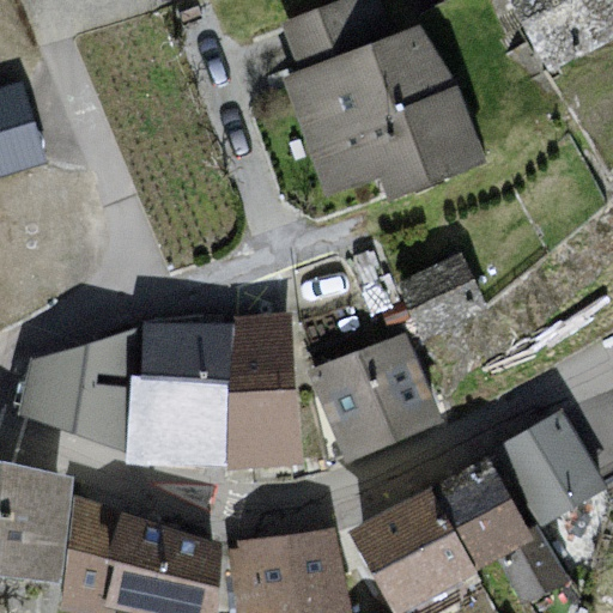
[(381,0),(341,0),(283,22),(303,73),(394,37),(381,0)]
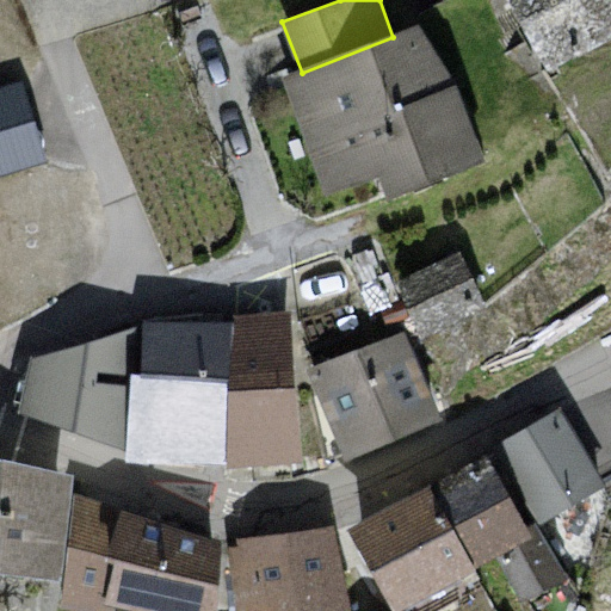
[(610,38),(610,0),(505,0),(545,73),(610,38)]
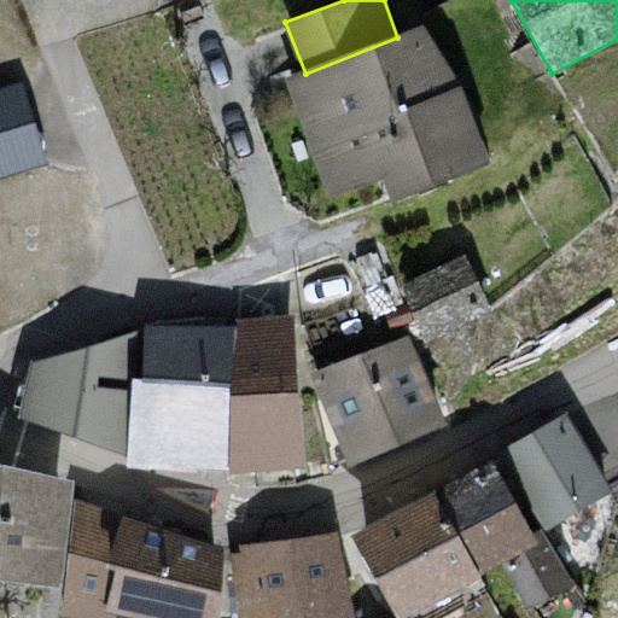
[(305,74),(287,81),(331,197),(384,175),(391,196),(488,157),(456,83),(424,27),(397,38),(305,74)]
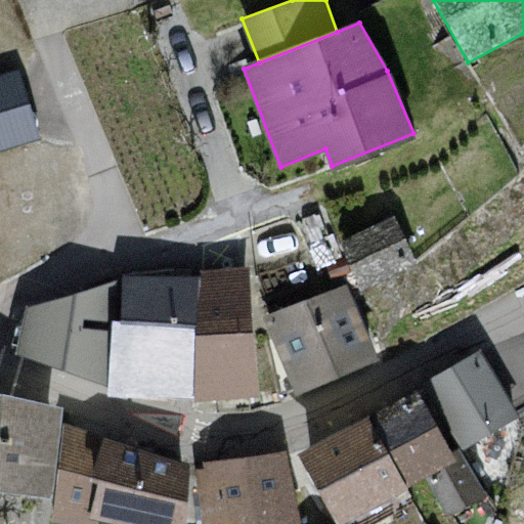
[(23,48),(0,53),(0,145),(45,134),(23,48)]
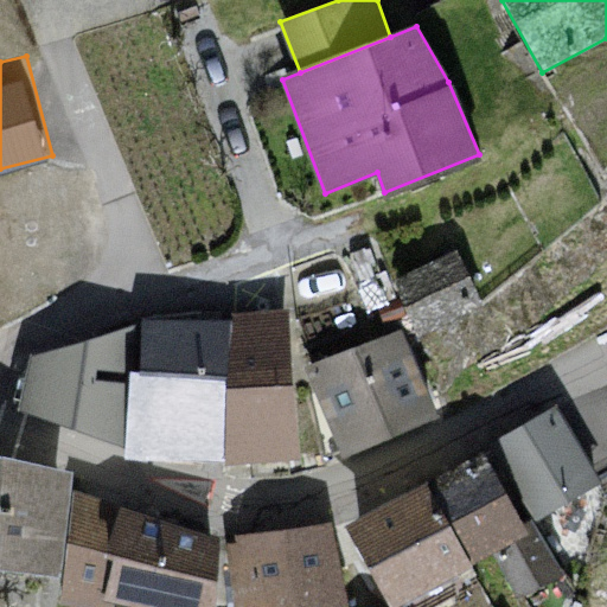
[(484,304),(457,247),(391,279),(419,334),(484,304)]
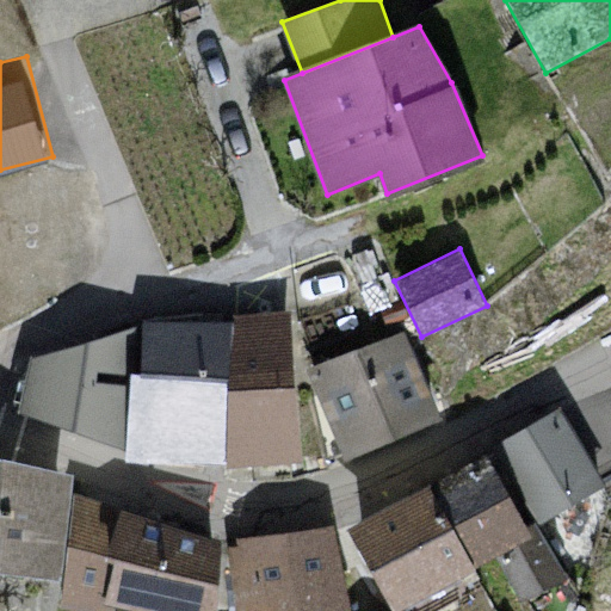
[(301,460),(291,309),(230,314),(230,320),(226,462),(226,464),(301,460)]
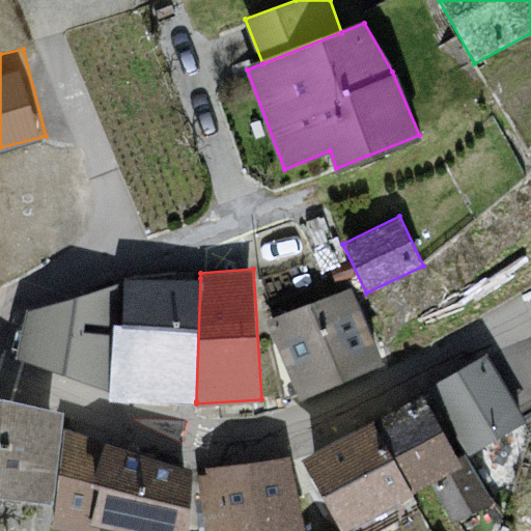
[(196,401),(200,278),(122,276),(122,280),(109,390),(108,396),(196,401)]
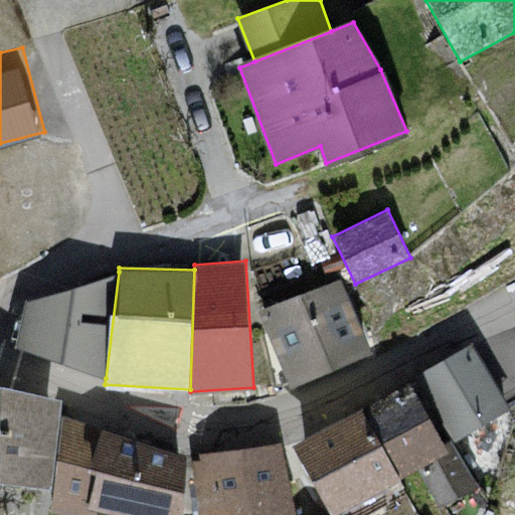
[(106,378),(119,272),(26,300),(16,345),(106,378)]
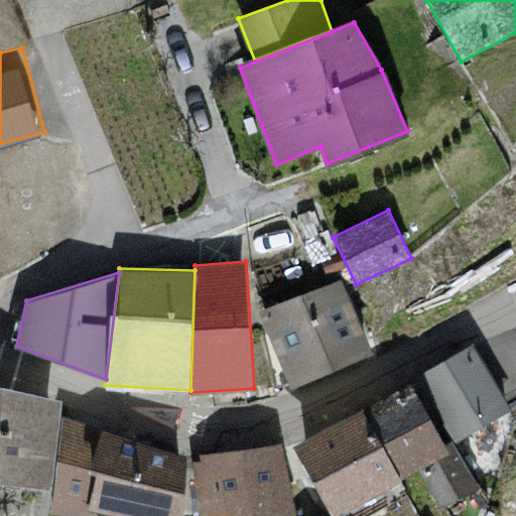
[(373,352),(343,276),(259,310),(290,385),(373,352)]
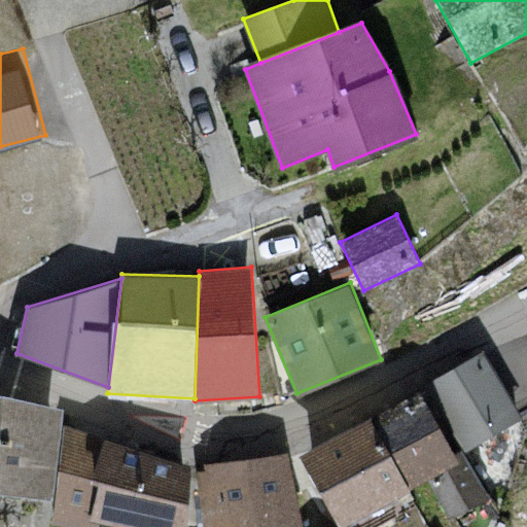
[(522,415),(482,350),(425,384),(465,450),(522,415)]
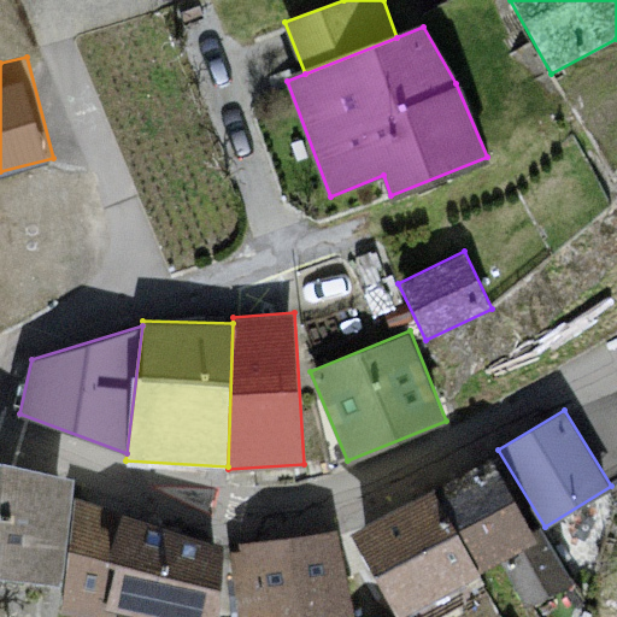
[(532,529),(491,454),(350,530),(397,616),(398,616),(500,559),(536,539),(532,529)]
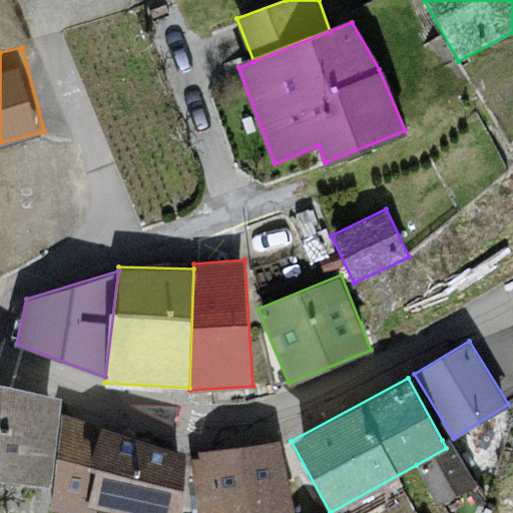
[(0,477),(50,483),(60,396),(0,382),(0,477)]
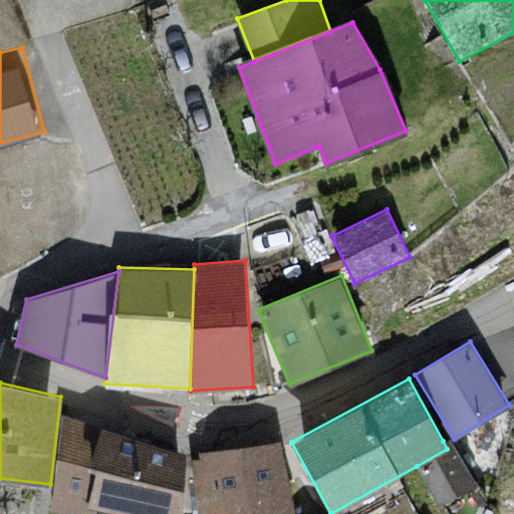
[(86,469),(101,425),(61,414),(50,509),(74,513),(95,513),(96,506),(87,504),(95,471),(86,469)]
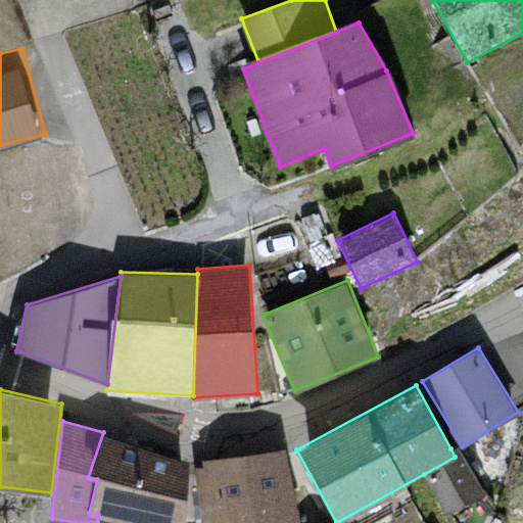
[(133,522),(185,522),(187,463),(103,432),(88,477),(97,479),(89,513),(98,515),(133,522)]
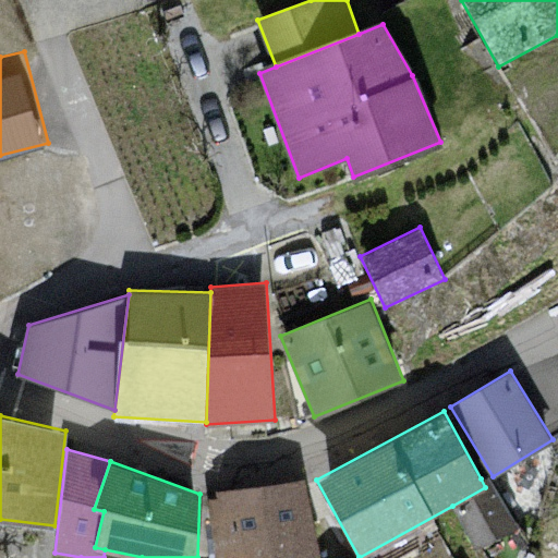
[(488,475),(481,478),(485,487),(452,506),(476,548),(518,524),(488,475)]
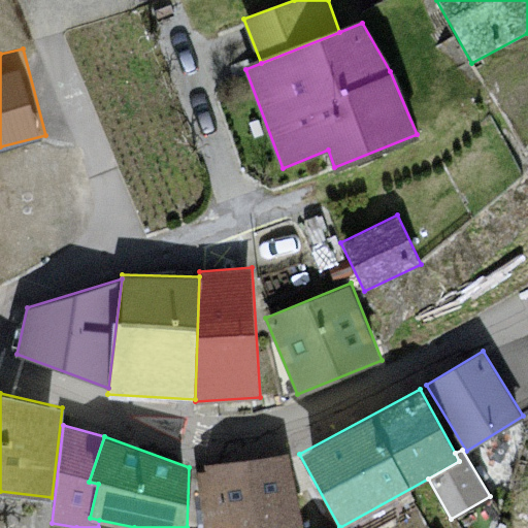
[(303,527),(289,454),(203,463),(204,471),(196,471),(202,527),(303,527)]
